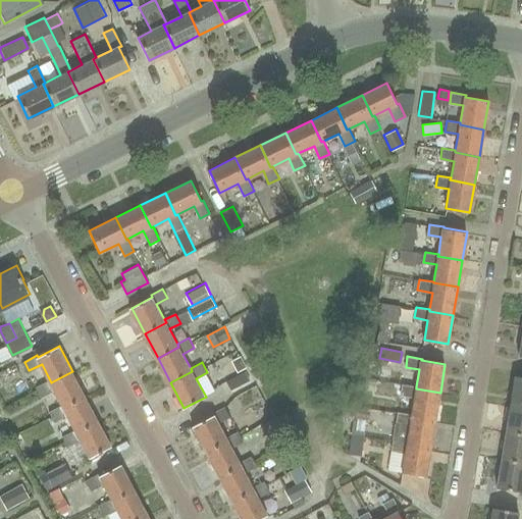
[(245,370),(226,380),(231,390),(250,380),(245,370)]
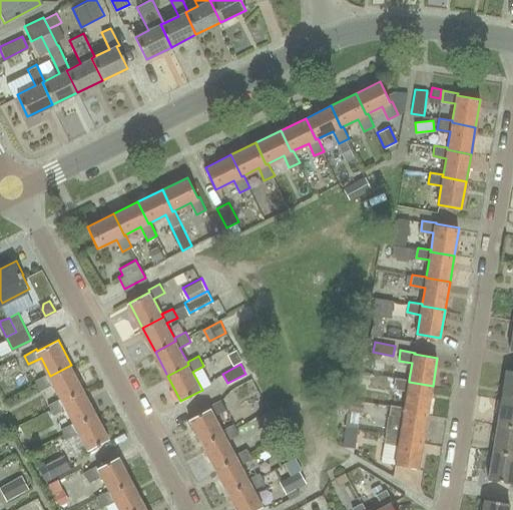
[(49,374),(37,380),(42,390),(54,383),(62,398),(63,400),(84,389),(71,365),(50,376),(49,374)]
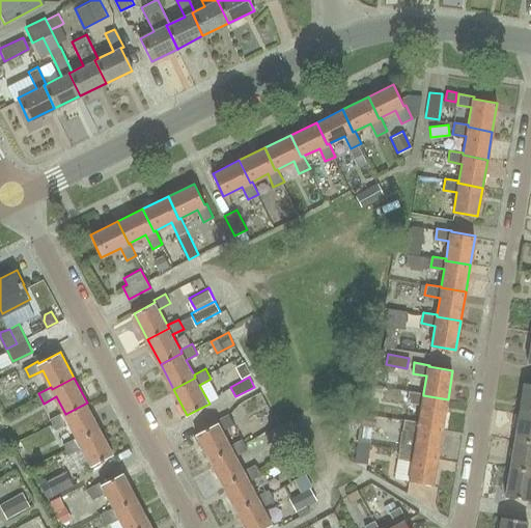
[(530,384),(525,383),(521,410),(530,411),(530,384)]
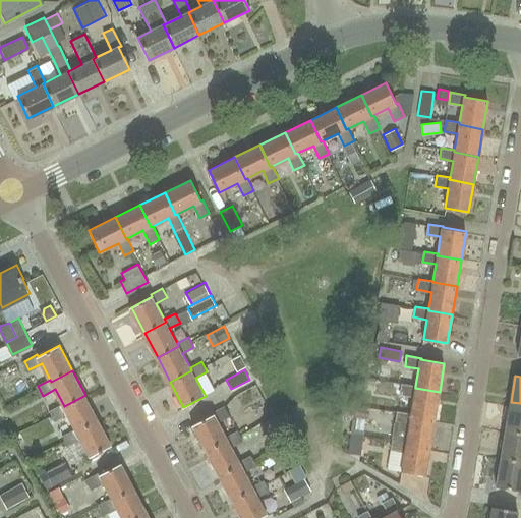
[(435,419),(440,392),(415,388),(415,386),(402,384),(400,394),(413,396),(410,413),(410,415),(435,419)]
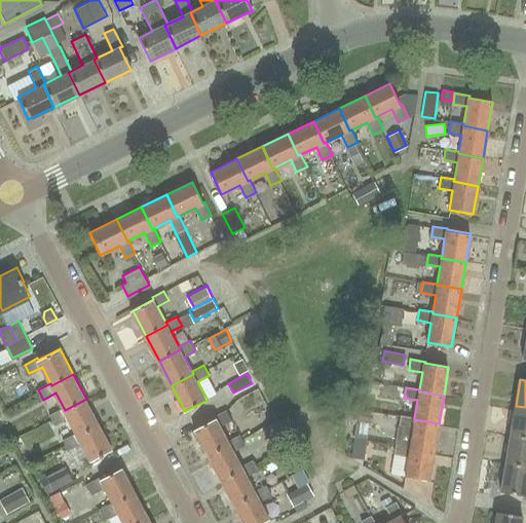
[(51,415),(55,424),(66,418),(75,435),(77,434),(78,436),(100,424),(86,399),(65,410),(64,408),(51,415)]
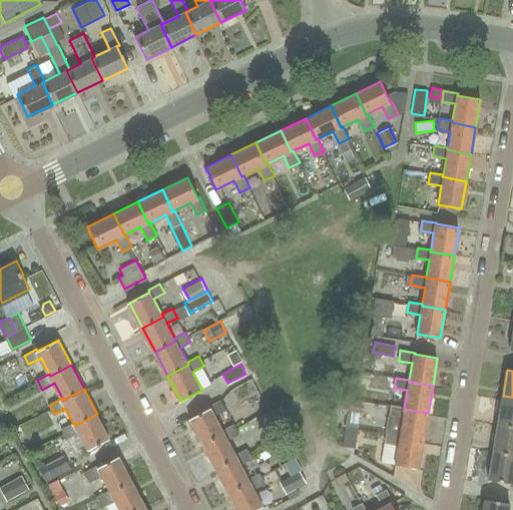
[(512,397),(503,396),(498,424),(512,425),(512,397)]
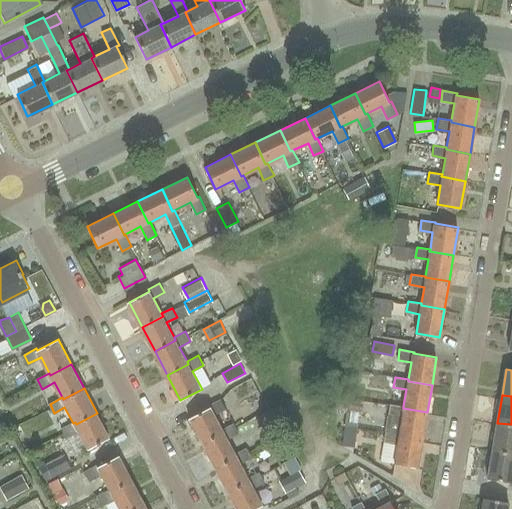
[(357,426),(361,399),(349,397),(344,424),(357,426)]
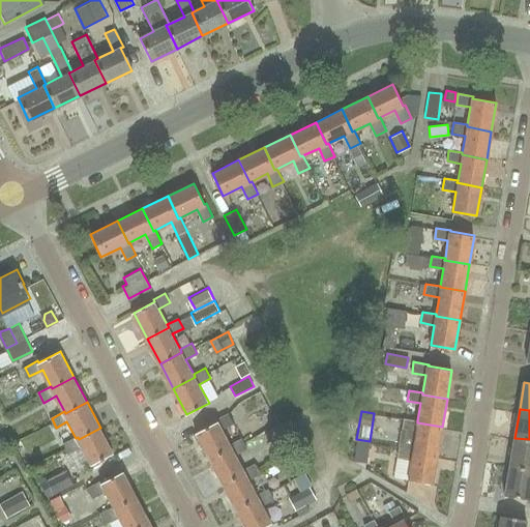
[(218,421),(197,433),(210,458),(232,446),(231,444),(223,429),(234,423),(229,413),(217,419),(218,421)]
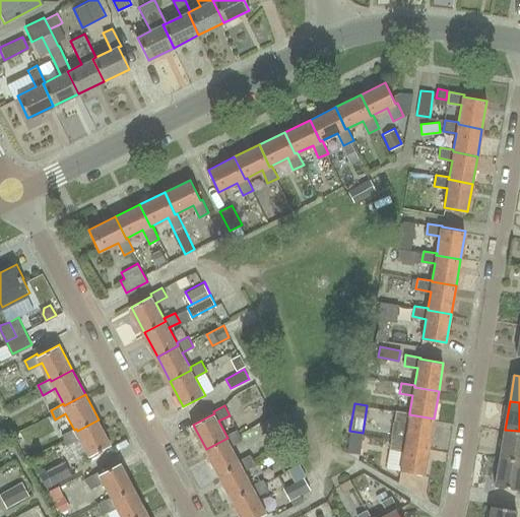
[(392,438),(405,440),(405,442),(429,446),(434,418),(409,414),(409,412),(396,410),(394,421),(393,421),(390,438),(392,438)]
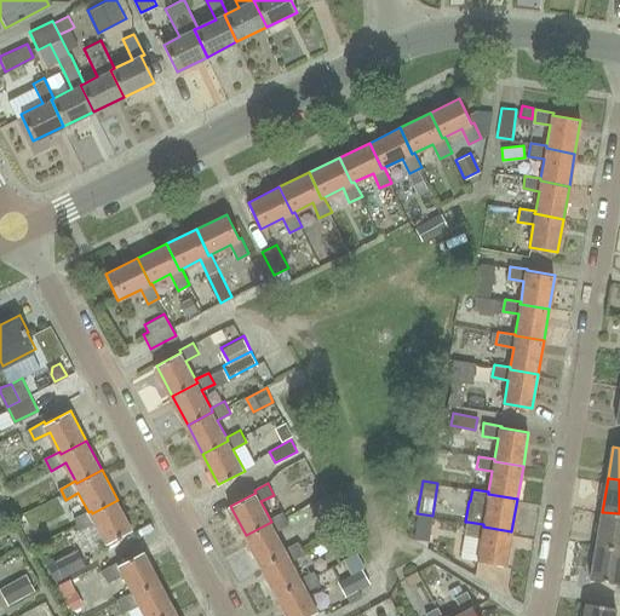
[(89,512),(75,518),(81,529),(97,522),(108,542),(133,529),(118,500),(92,513),(91,511),(89,512)]
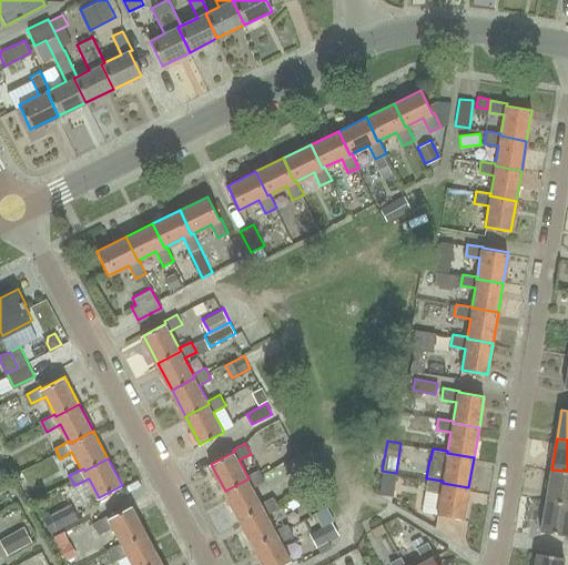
[(249,478),(225,491),(239,517),(263,505),(262,503),(253,486),(265,480),(260,470),(247,476),(249,478)]
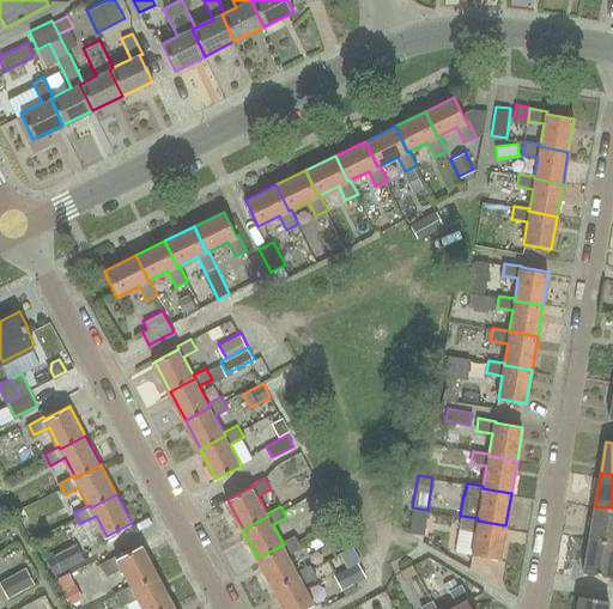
[(612,507),(595,506),(590,537),(612,541),(612,507)]
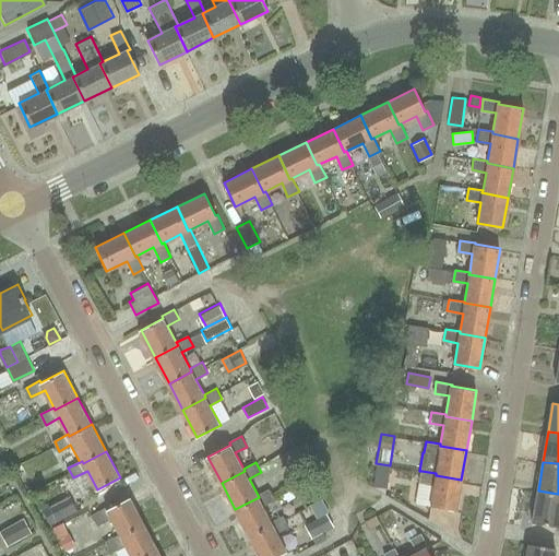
[(390,466),(377,465),(373,486),(387,487),(390,466)]
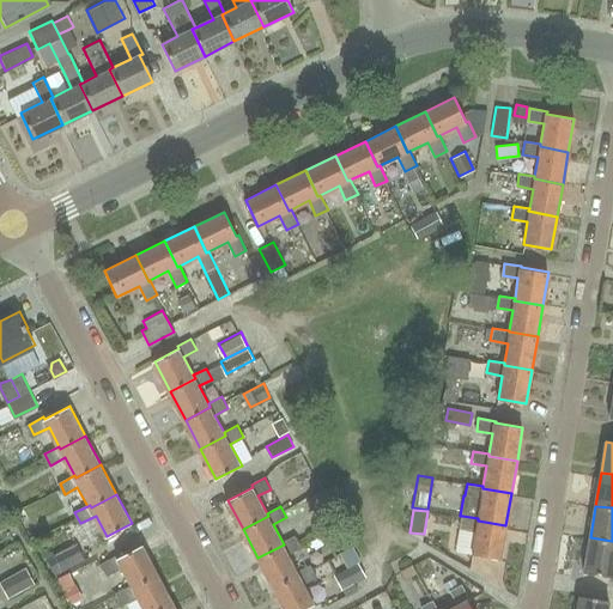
[(462,516),(460,528),(475,531),(472,554),(501,559),(505,525),(478,521),(478,518),(462,516)]
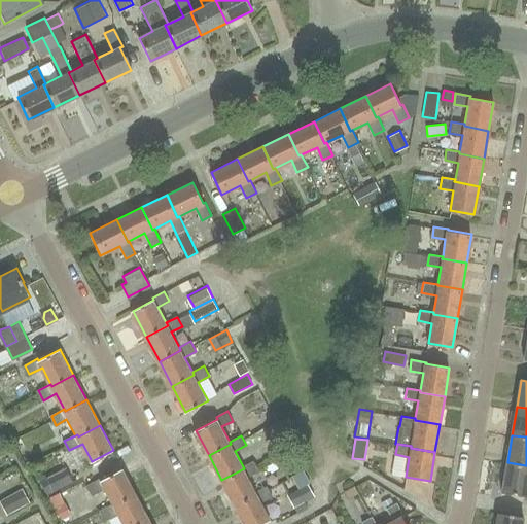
[(244,468),(221,480),(235,504),(257,493),(256,491),(248,477),(259,470),(254,460),(243,466),(244,468)]
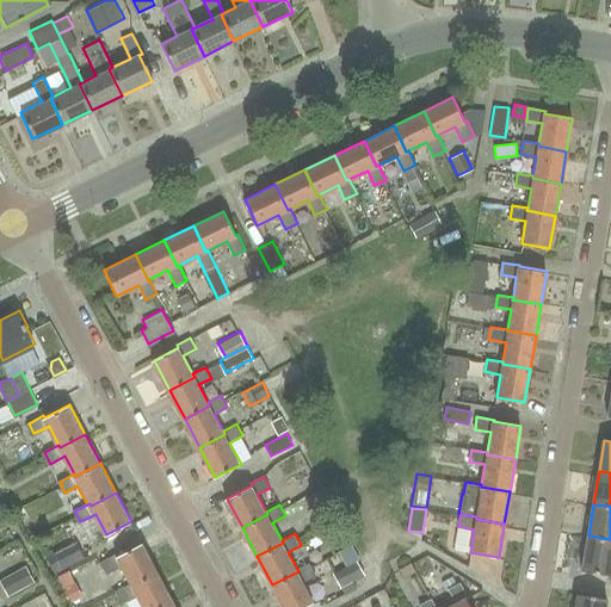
[(610,539),(588,536),(582,569),(610,574),(610,577),(610,576),(610,539)]
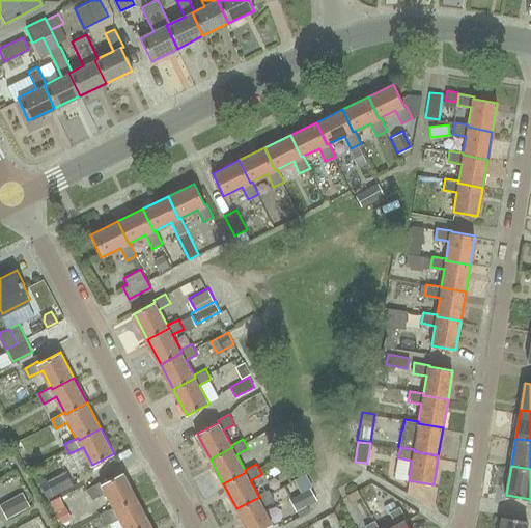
[(102,481),(88,489),(93,498),(107,491),(114,507),(115,508),(138,497),(124,472),(103,483),(102,481)]
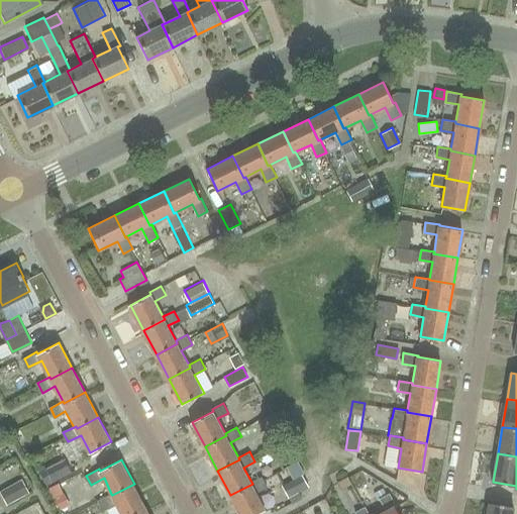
[(289,497),(299,491),(308,486),(301,473),(282,485),(289,497)]
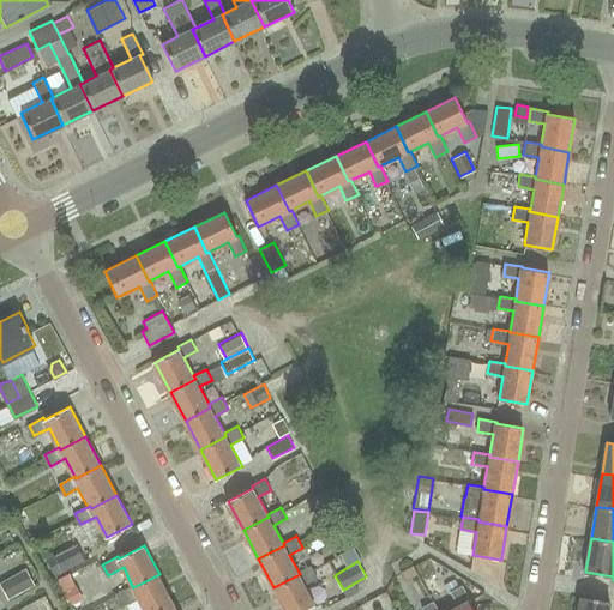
[(300,574),(274,587),(286,609),(306,609),(315,605),(305,584),(318,577),(312,565),(299,572),(300,574)]
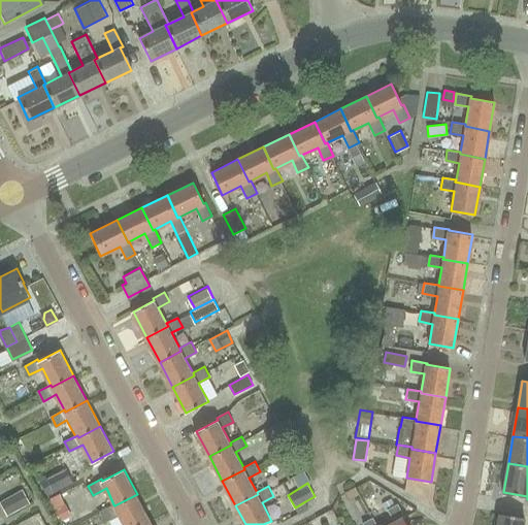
[(356,487),(347,492),(350,499),(360,493),(356,487)]
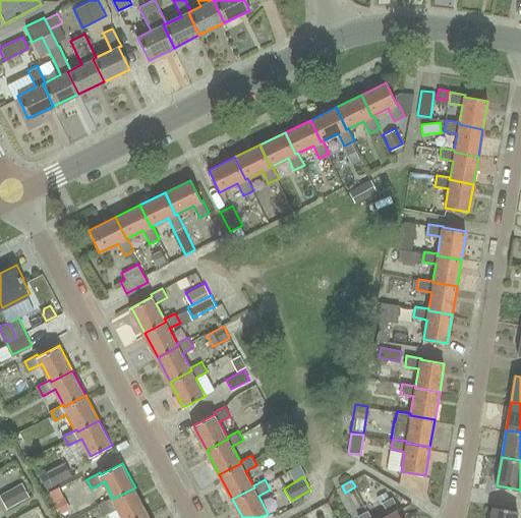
[(1,495),(8,507),(29,496),(21,482),(1,495)]
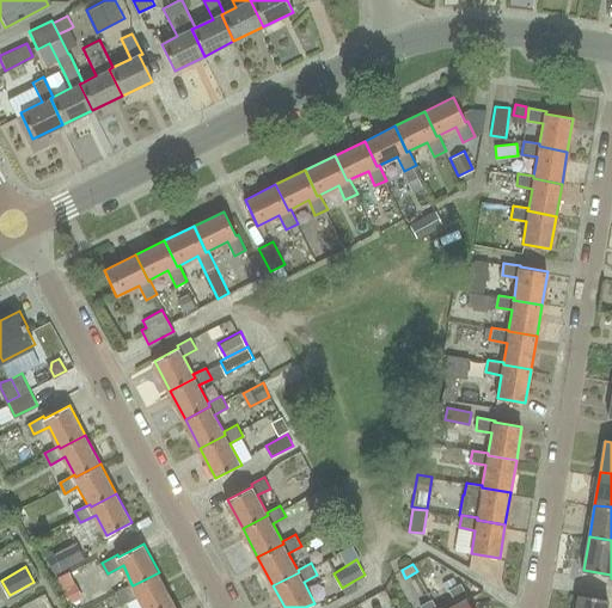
[(81,597),(68,572),(57,577),(71,603),(81,597)]
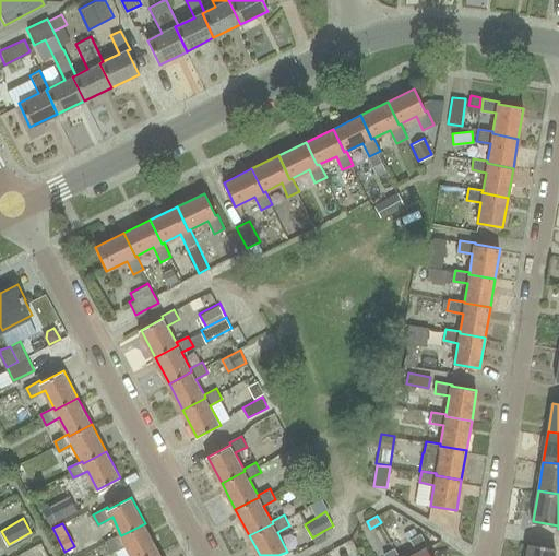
[(120,534),(107,541),(111,551),(126,543),(132,555),(147,555),(158,551),(145,523),(121,535),(120,534)]
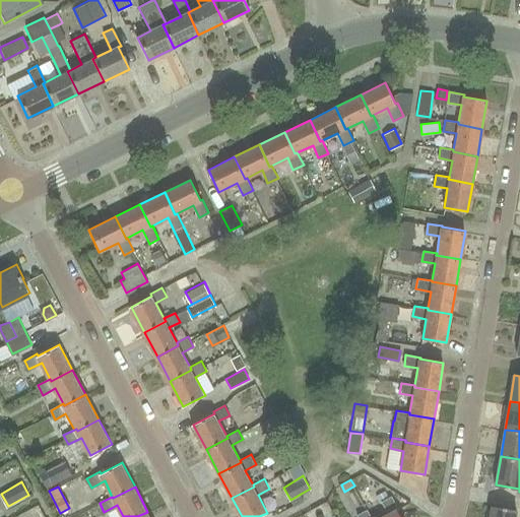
[(301,494),(290,500),(295,507),(305,501),(301,494)]
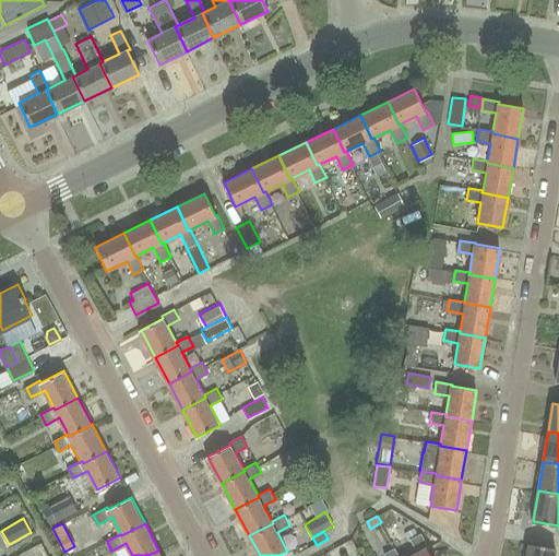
[(409,555),(431,555),(427,548),(429,547),(421,533),(411,539),(418,552),(409,555)]
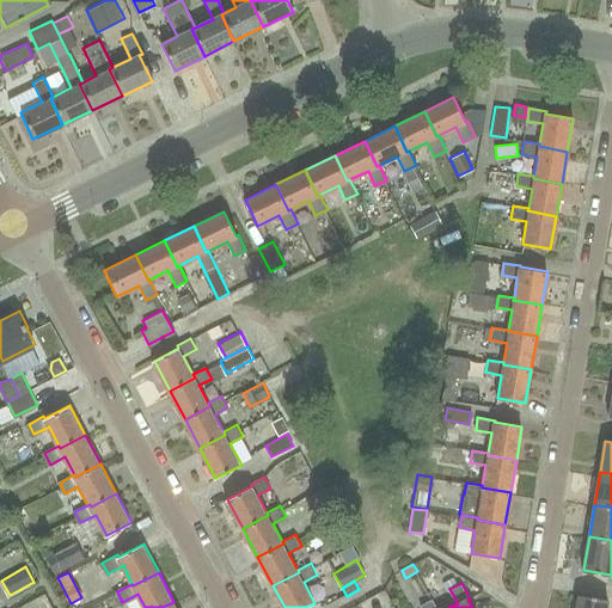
[(606,607),(609,600),(580,595),(576,607),(606,607)]
